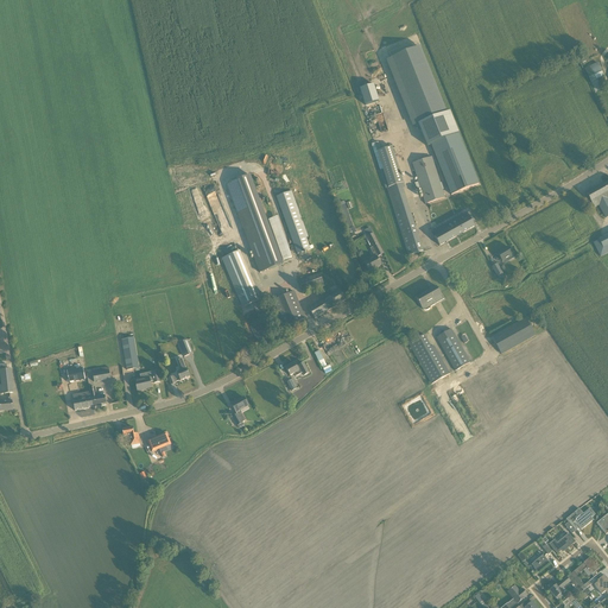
[(447,114),(419,48),(392,58),(418,125),(447,114)]
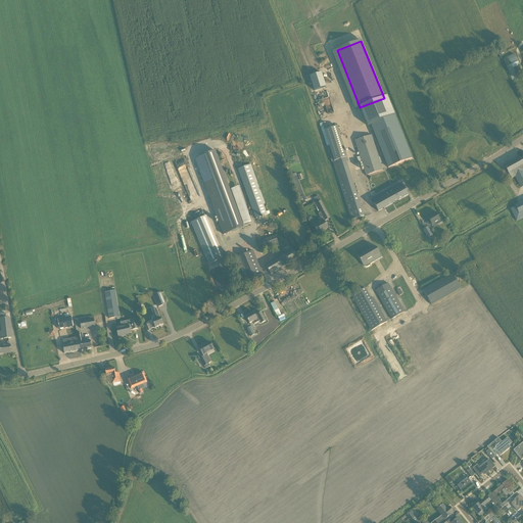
[(518,79),(514,69),(520,66),(514,54),(502,59),(512,81),(518,79)]
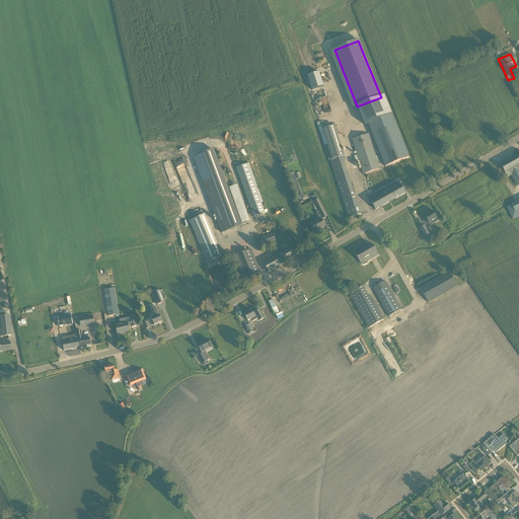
[(318,72),(307,76),(312,90),(323,87),(318,72)]
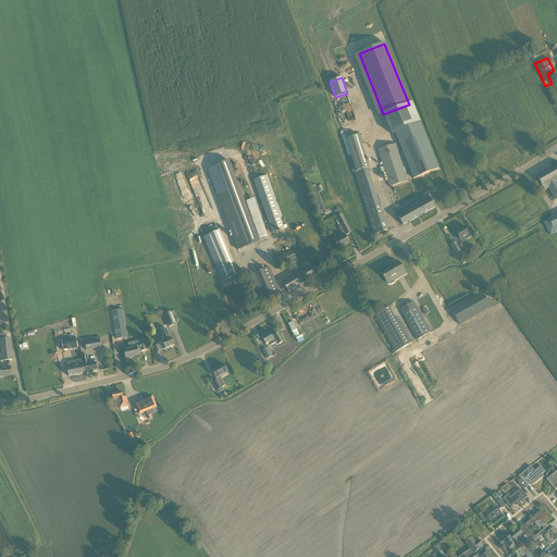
[(409,104),(383,114),(392,135),(394,134),(412,180),(438,169),(420,123),(412,103),(409,104)]
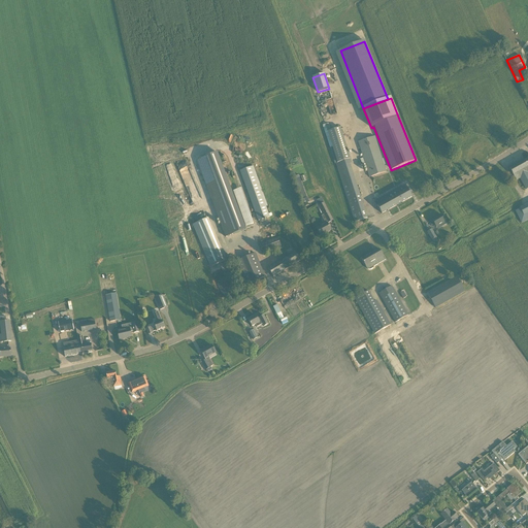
[(331,147),(329,149),(334,164),(336,164),(353,218),(355,223),(367,219),(350,165),(352,164),(340,128),(327,132),(331,147)]
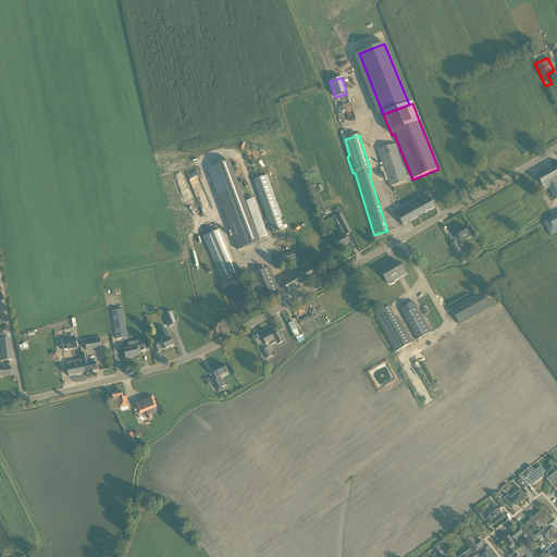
[(384,172),(388,187),(407,182),(395,144),(376,150),(383,168),(380,168),(381,173),(384,172)]
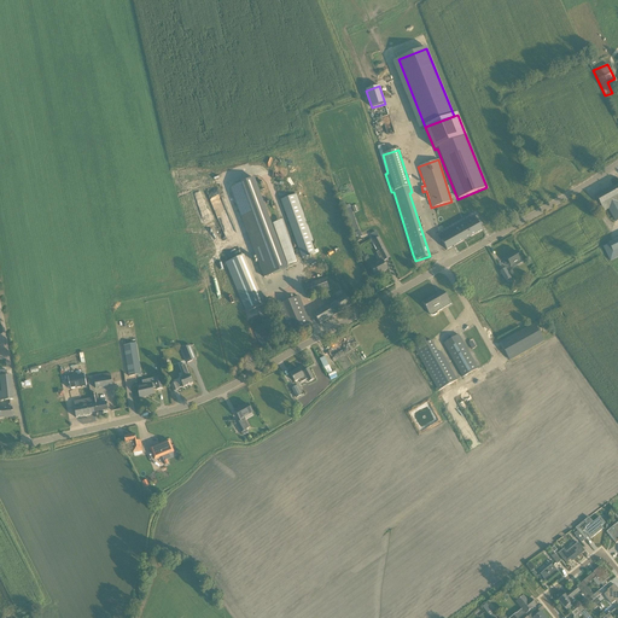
[(289,269),(254,179),(231,188),(264,279),(289,269)]
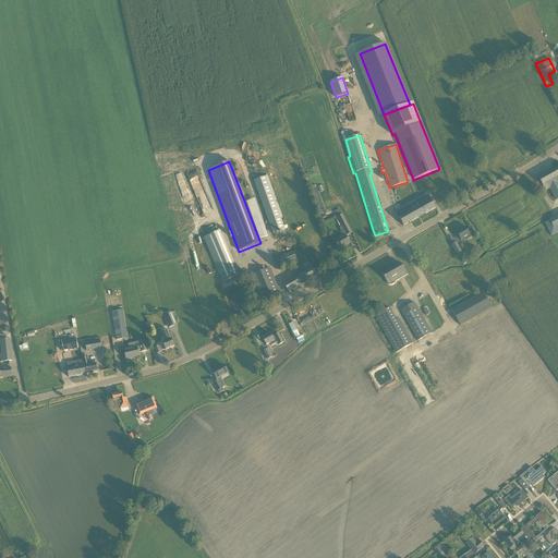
[(557,167),(538,178),(545,191),(549,190),(555,201),(557,198),(557,167)]
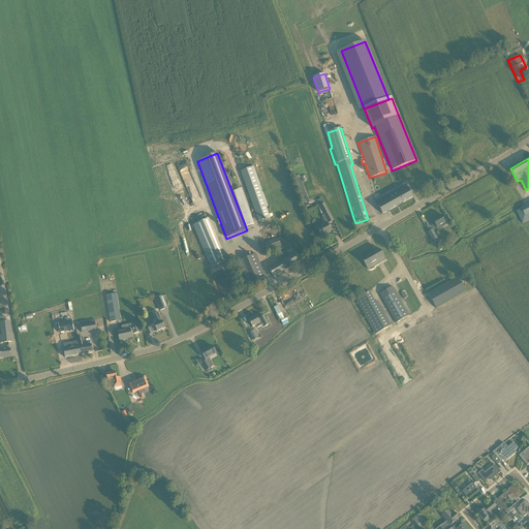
[(272,216),(271,214),(269,215),(266,208),(268,207),(254,166),(241,172),(258,221),(270,218),(270,217),(272,216)]
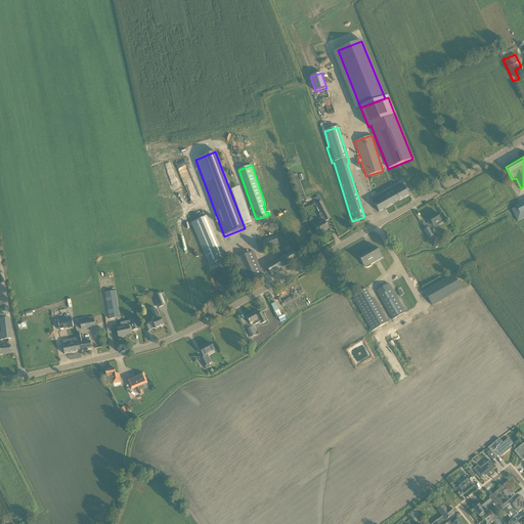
[(307,201),(305,195),(304,195),(297,176),(293,177),(302,203),(307,201)]
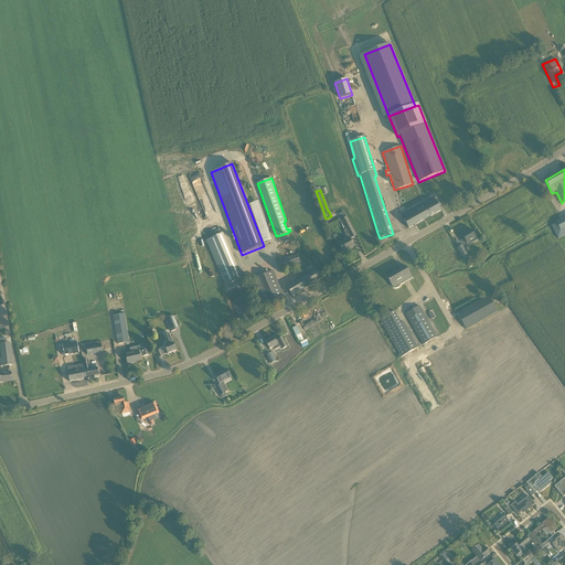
[(408,228),(440,211),(436,202),(435,203),(429,206),(426,201),(409,211),(413,215),(406,219),(404,221),(408,228)]
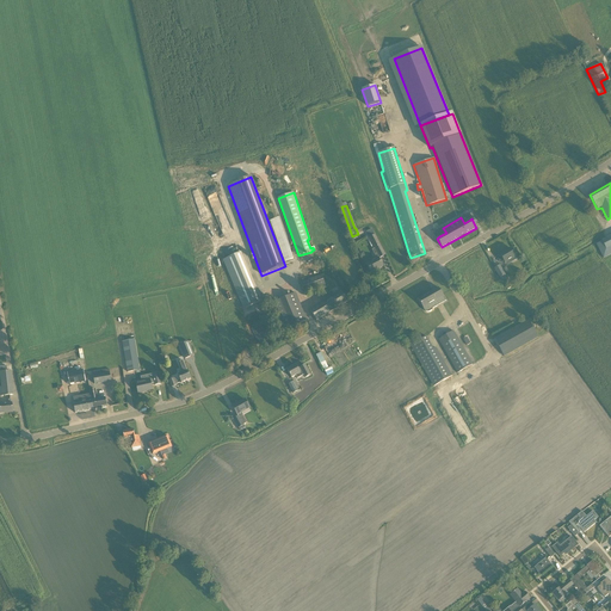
[(278,220),(270,222),(284,263),(292,260),(278,220)]
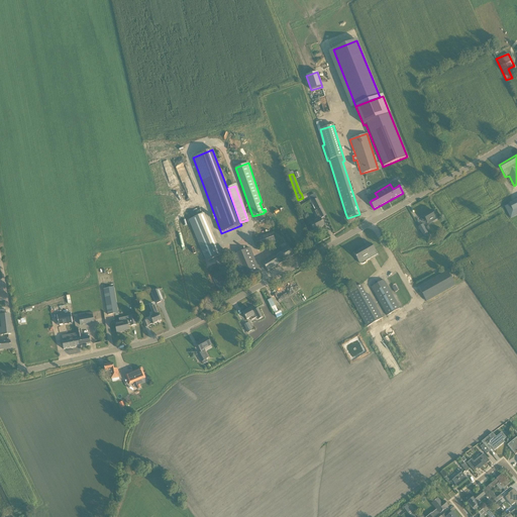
[(309,196),(317,210),(321,218),(326,216),(317,199),(316,199),(314,194),(309,196)]
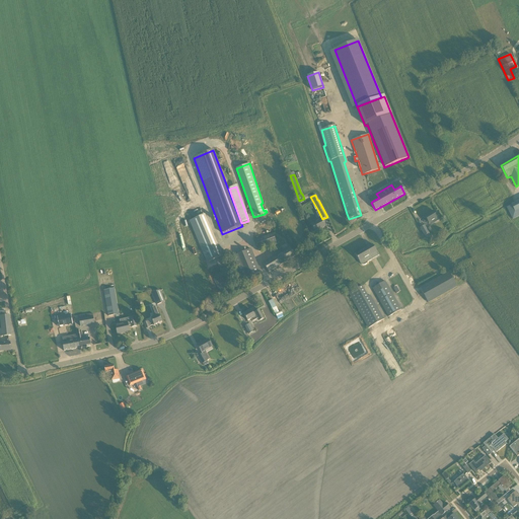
[(518,201),(506,208),(512,220),(518,216),(518,201)]
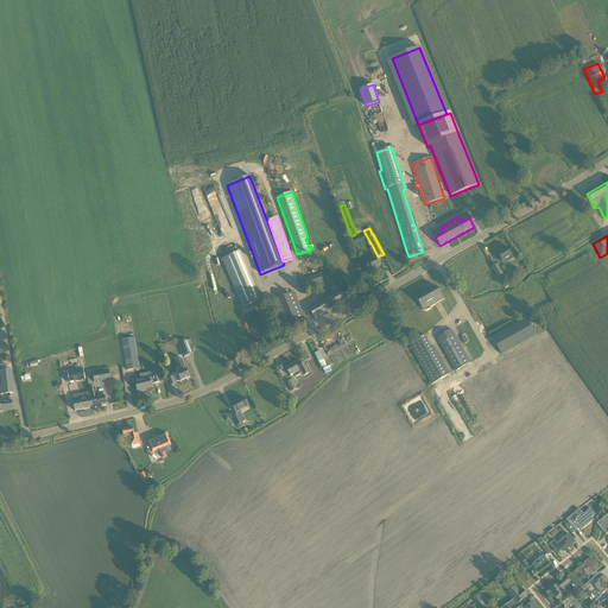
[(502,263),(513,257),(508,248),(498,254),(502,263)]
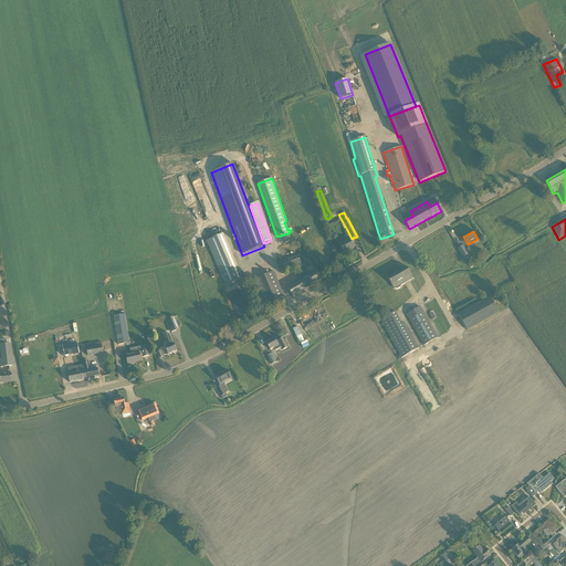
[(339,244),(342,248),(344,253),(355,248),(350,239),(339,244)]
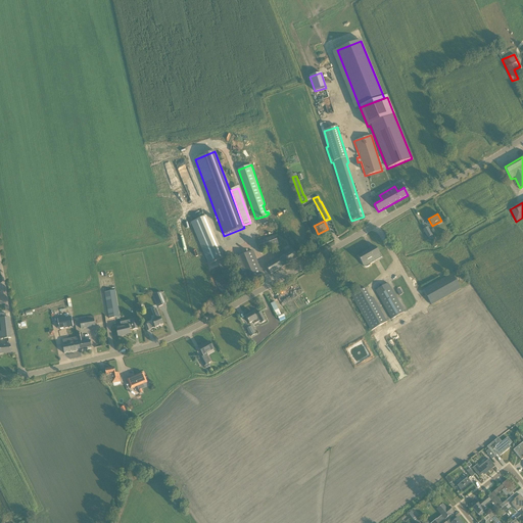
[(256,228),(259,238),(272,235),(269,225),(256,228)]
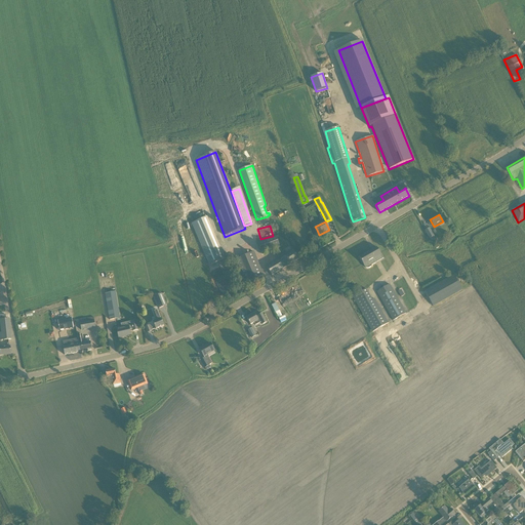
[(423,231),(429,239),(434,237),(429,228),(423,231)]
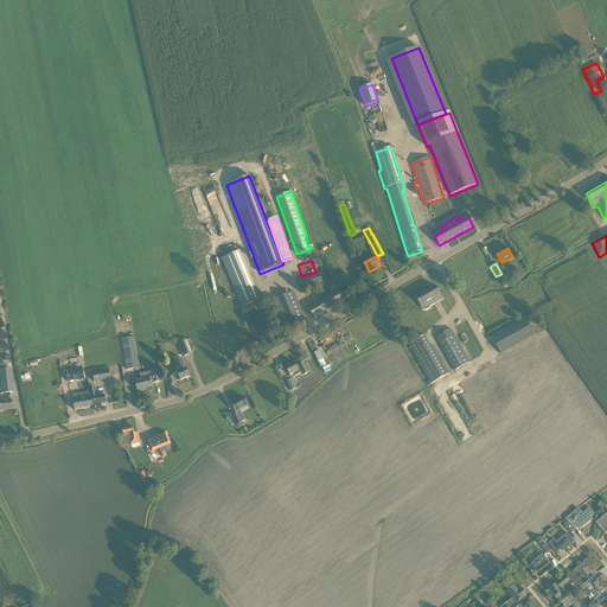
[(249,273),(231,281),(242,307),(260,299),(249,273)]
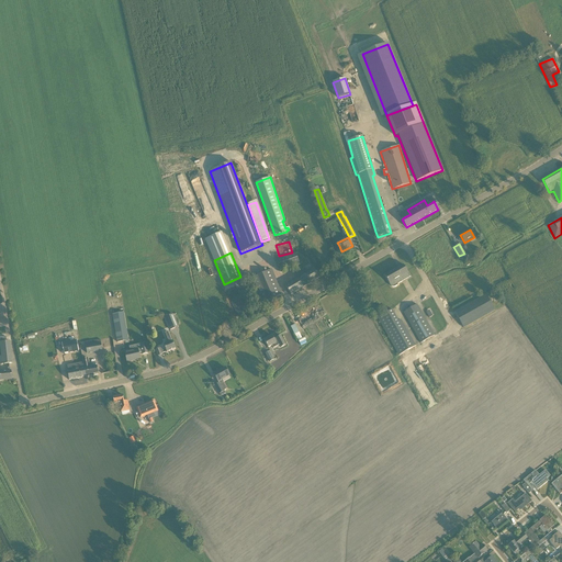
[(277,260),(280,270),(300,262),(295,253),(277,260)]
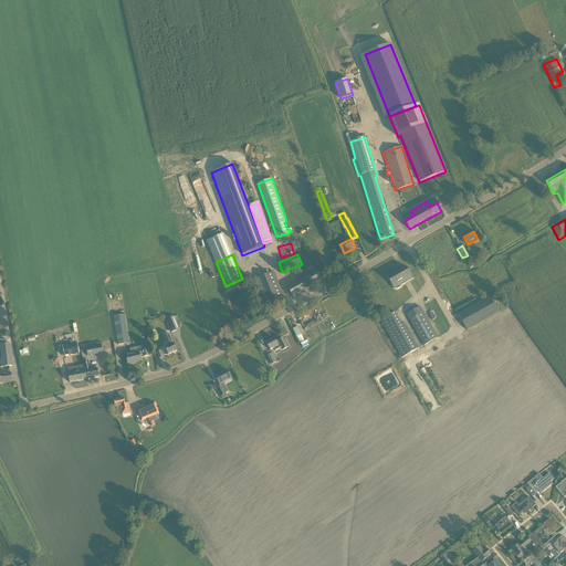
[(310,260),(315,269),(320,265),(315,258),(310,260)]
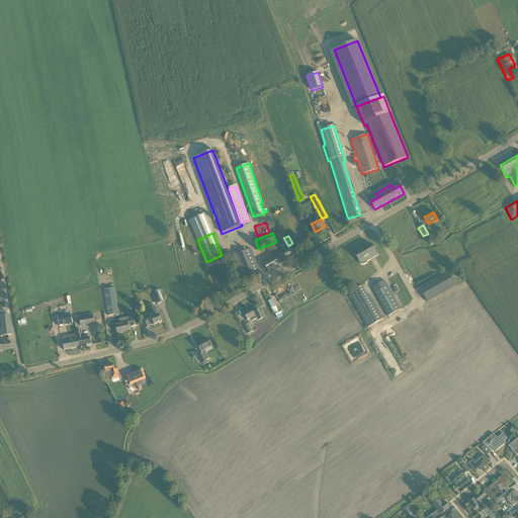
[(368,256),(376,252),(371,244),(354,254),(360,264),(361,264),(361,265),(362,265),(363,265),(364,265),(366,263),(366,262),(370,260),(368,256)]
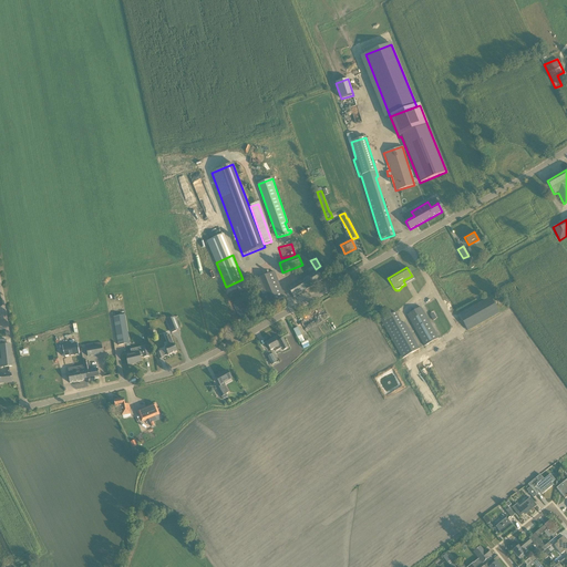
[(288,289),(290,292),(294,298),(322,280),(317,271),(310,275),(307,271),(299,276),(301,280),(288,289)]
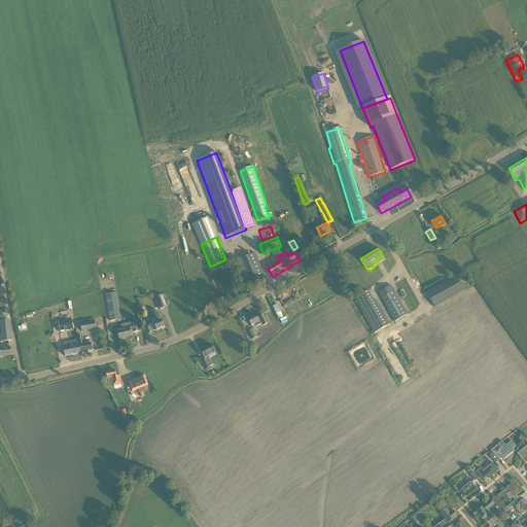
[(232,262),(241,285),(243,290),(251,286),(249,283),(265,277),(254,253),(232,262)]
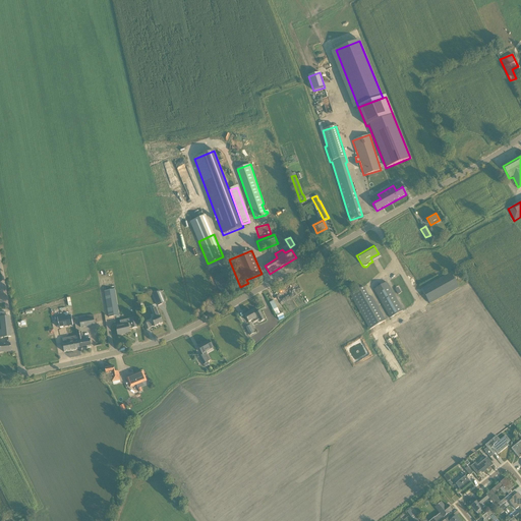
[(421,289),(429,304),(459,288),(450,273),(421,289)]
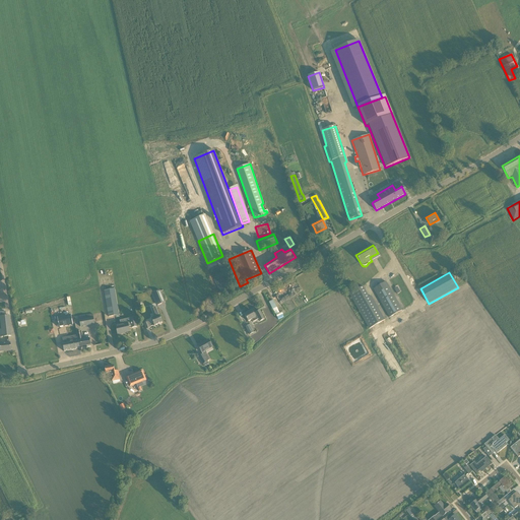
[(436,333),(401,274),(390,280),(425,340),(436,333)]
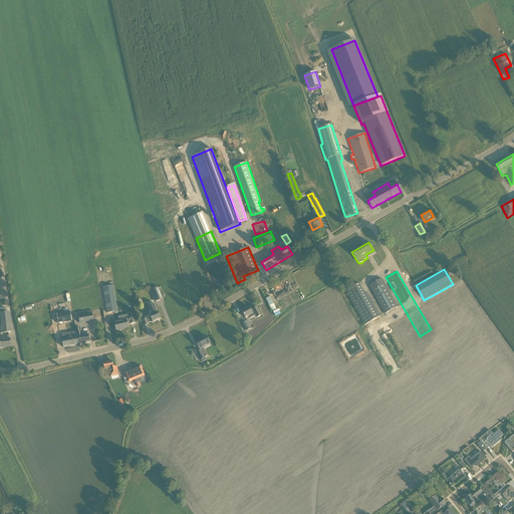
[(398,306),(381,278),(368,286),(384,314),(398,306)]
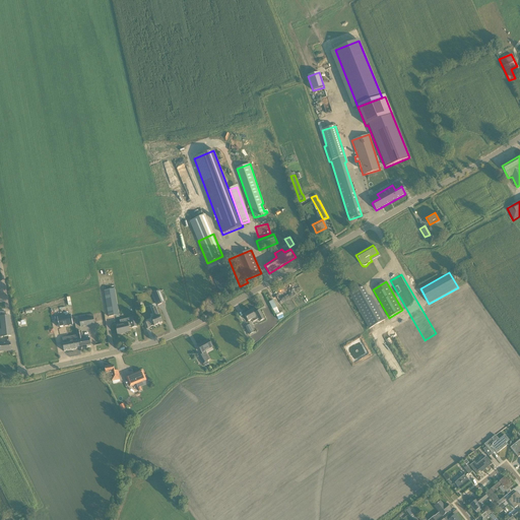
[(104,290),(108,317),(119,315),(115,288),(104,290)]
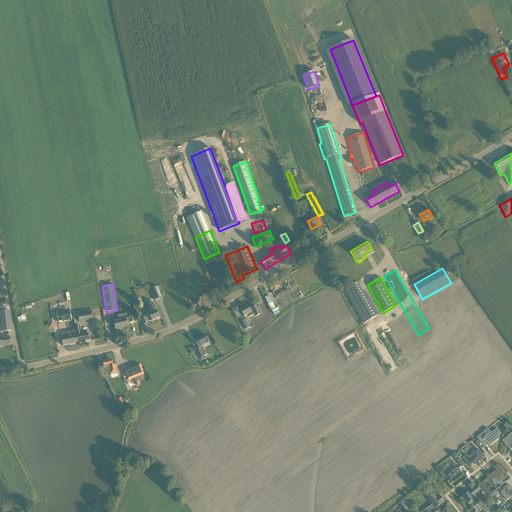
[(150,289),(155,301),(163,298),(158,286),(150,289)]
